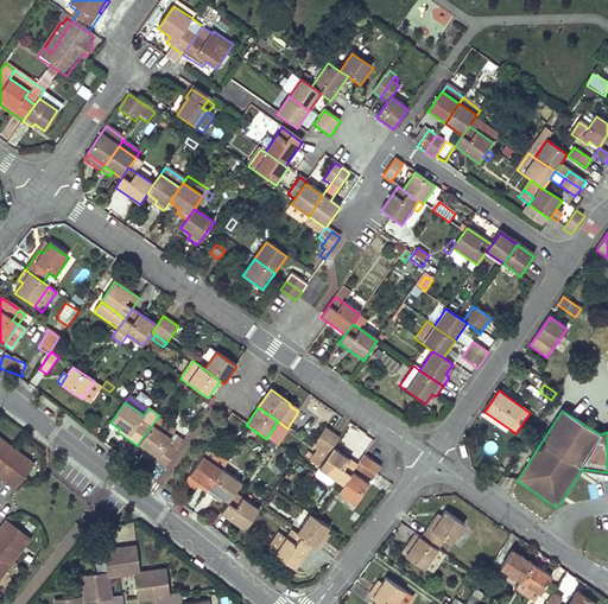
[(152,425),(170,438),(175,431),(157,418),(152,425)]
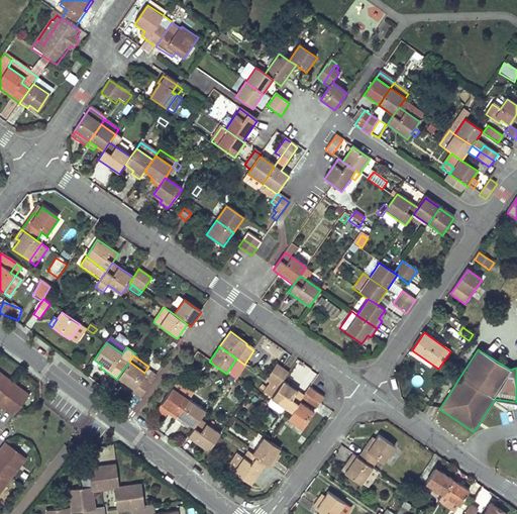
[(236,358),(226,374),(235,380),(245,365),(244,365),(236,358)]
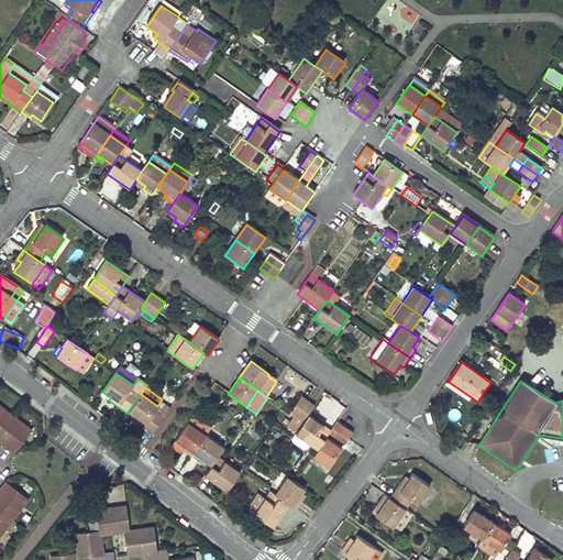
[(141,394),(128,412),(135,417),(138,418),(135,423),(153,435),(164,418),(158,415),(155,413),(159,407),(157,406),(141,394)]
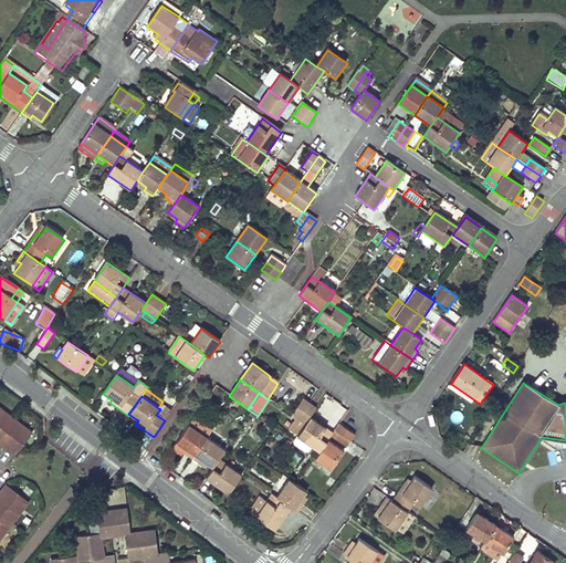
[(295,418),(297,420),(310,404),(302,399),(291,416),(295,418)]
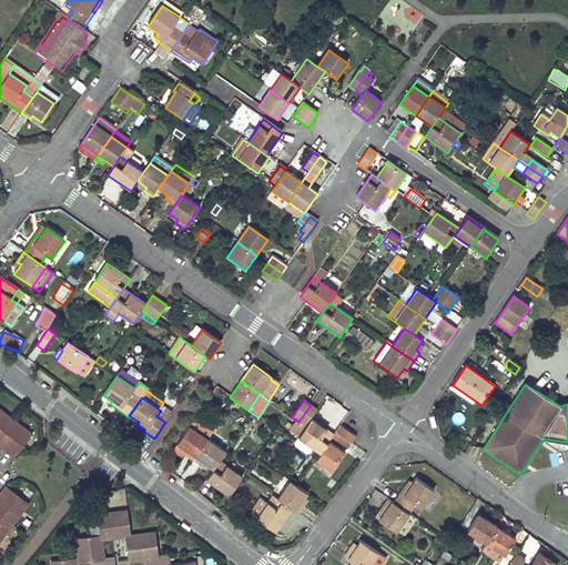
[(296,420),(288,431),(297,437),(311,419),(317,410),(311,405),(298,422),(296,420)]
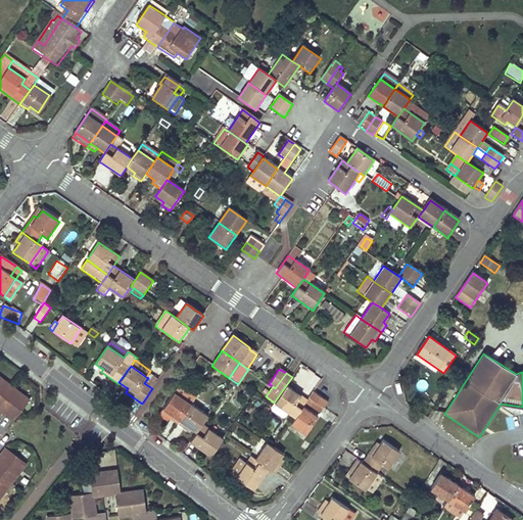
[(153,376),(147,385),(152,388),(158,380),(153,376)]
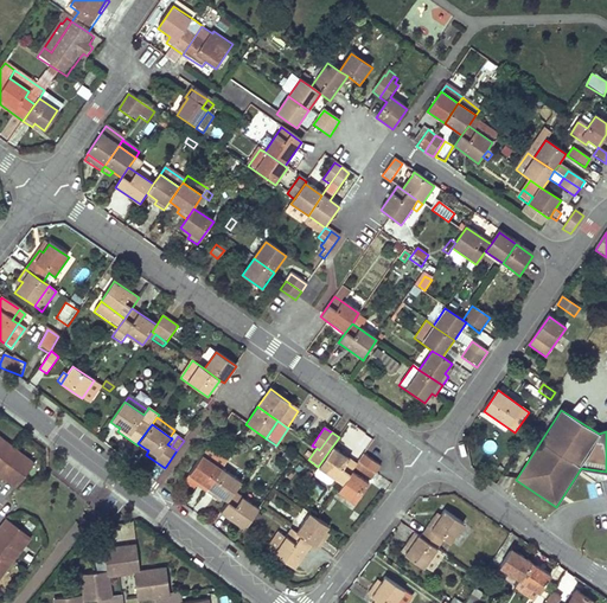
[(23,478),(31,467),(0,443),(0,481),(14,493),(25,480),(23,478)]
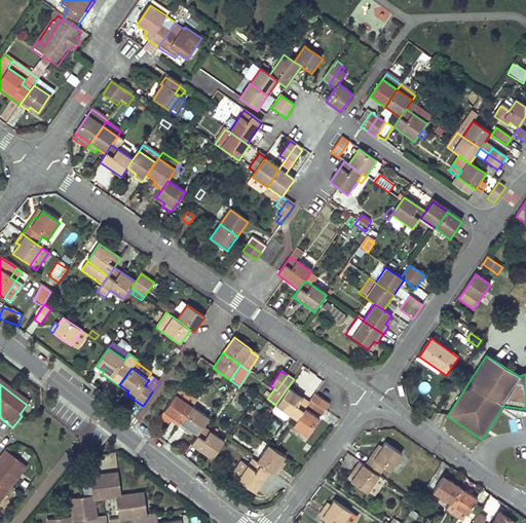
[(288,387),(275,405),(297,420),(305,409),(309,403),(288,387)]
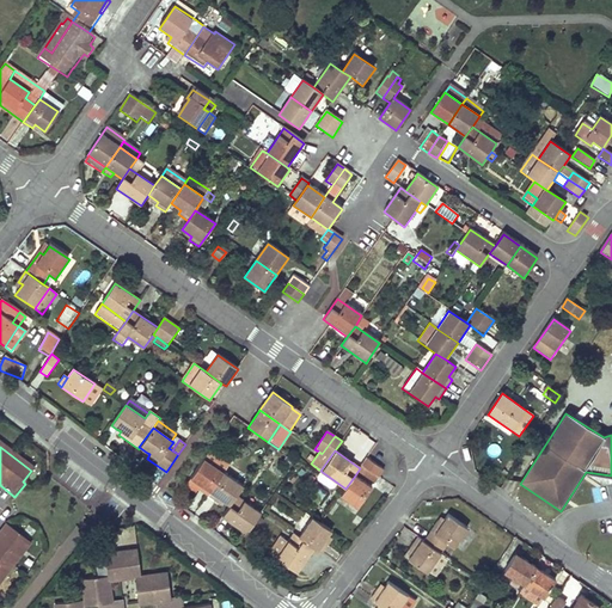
[(224,473),(204,460),(185,486),(195,493),(197,490),(207,497),(224,473)]
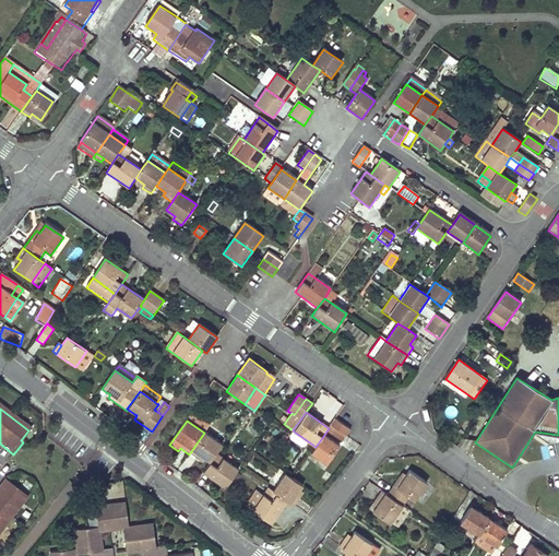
[(334,421),(330,427),(346,437),(351,432),(334,421)]
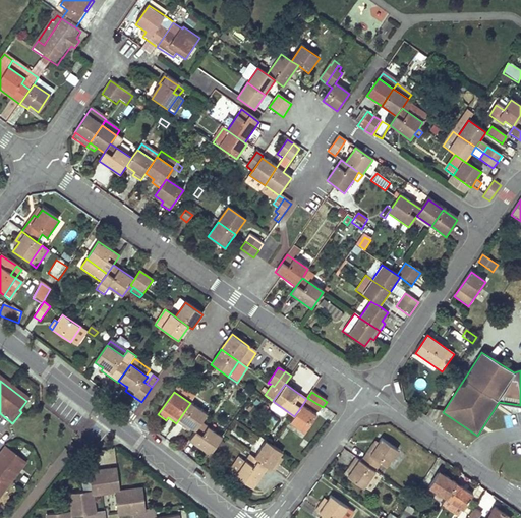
[(31,404),(26,401),(19,410),(21,412),(12,423),(14,425),(31,404)]
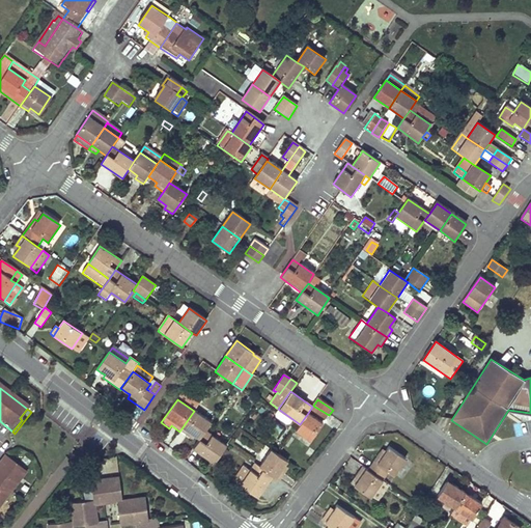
[(194,411),(179,432),(188,437),(190,435),(195,438),(199,441),(205,432),(211,423),(194,411)]
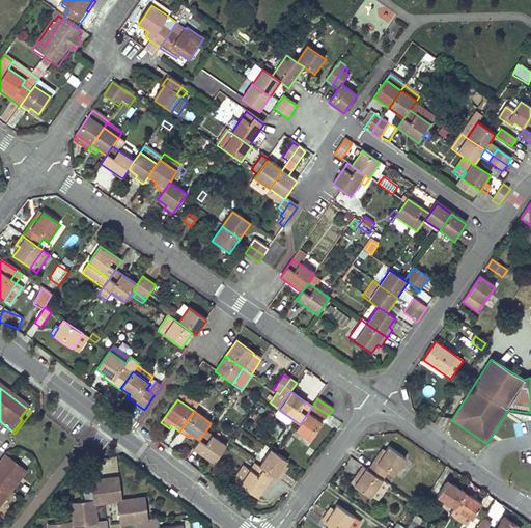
[(300,424),(296,431),(310,441),(323,423),(308,413),(300,424)]
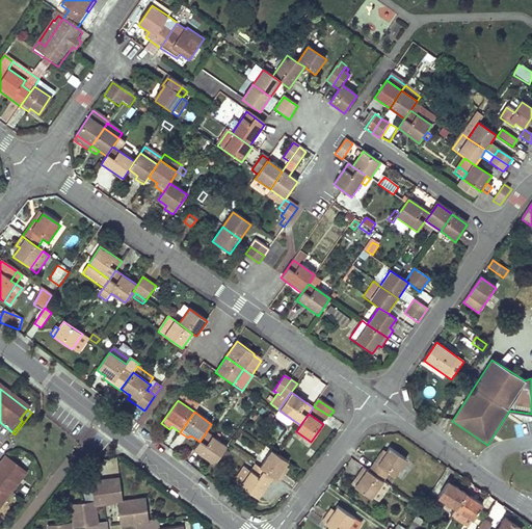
[(200,442),(193,450),(214,465),(227,447),(206,432),(200,442)]
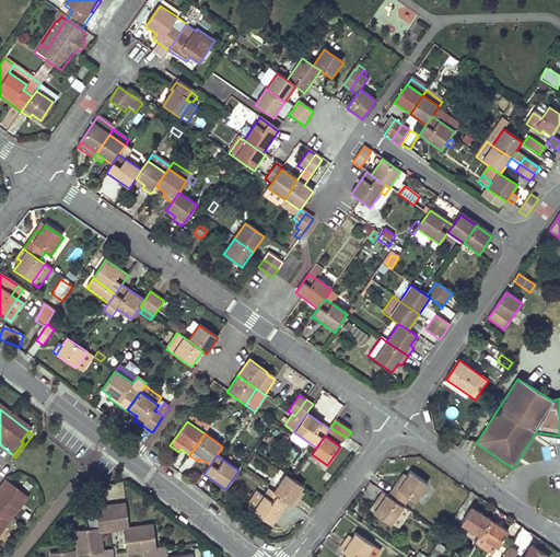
[(400,479),(387,497),(404,509),(410,500),(416,503),(428,485),(410,473),(408,476),(404,482),(400,479)]
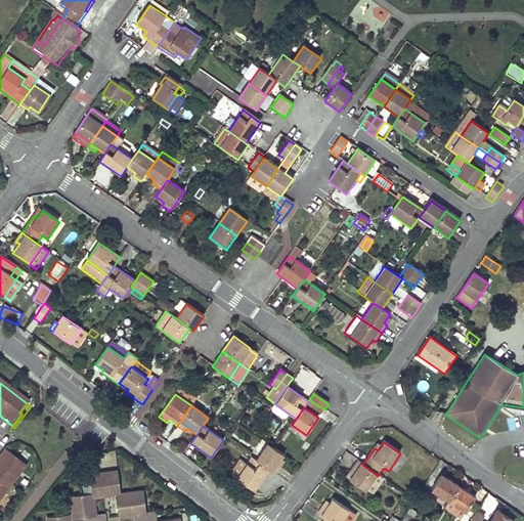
[(267,444),(255,461),(268,470),(276,475),(281,467),(278,465),(278,464),(281,461),(284,456),(267,444)]
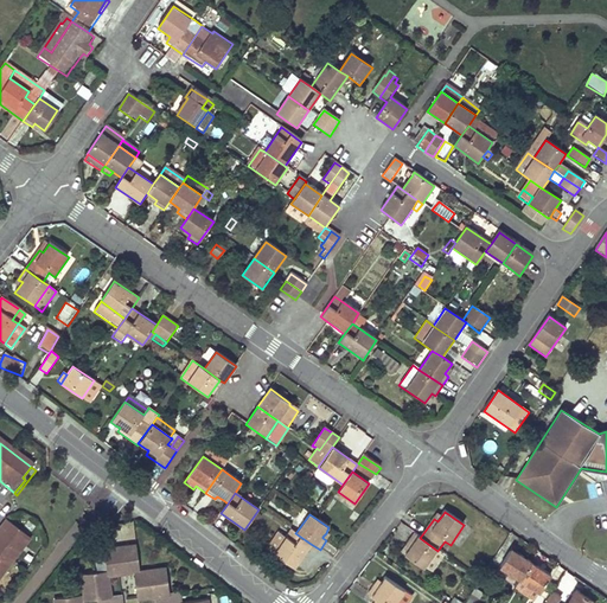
[(295,533),(282,524),(266,549),(294,569),(311,544),(295,533)]
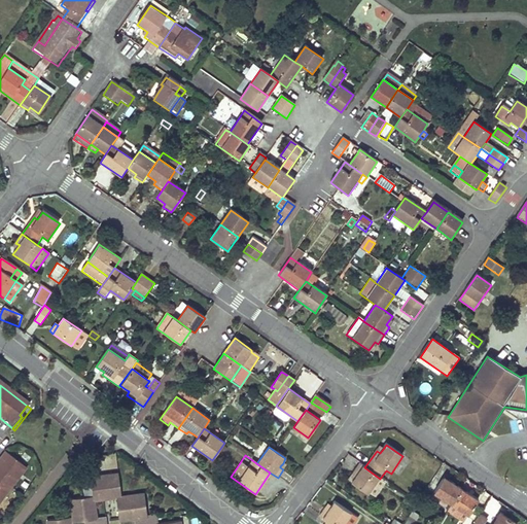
[(13,469),(24,478),(27,474),(6,457),(4,459),(15,467),(13,469)]
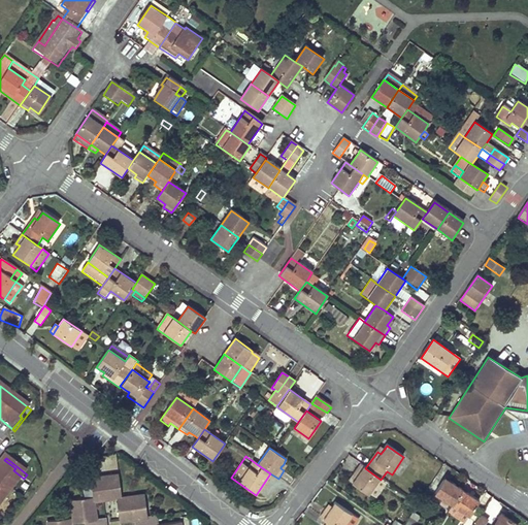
[(0,509),(24,479),(13,470),(15,468),(4,460),(0,465),(0,509)]
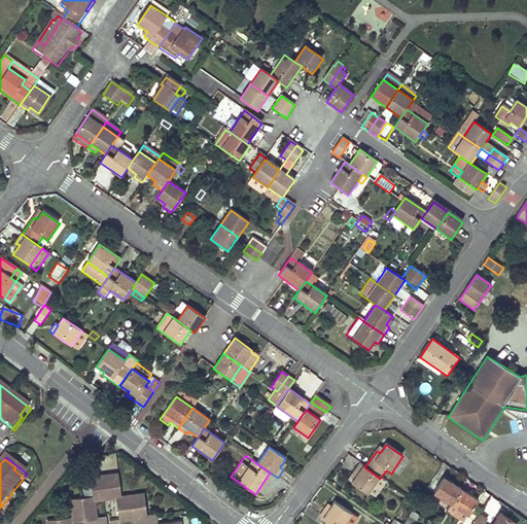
[(367,495),(380,479),(364,467),(360,464),(354,473),(357,475),(354,480),(351,484),(367,495)]
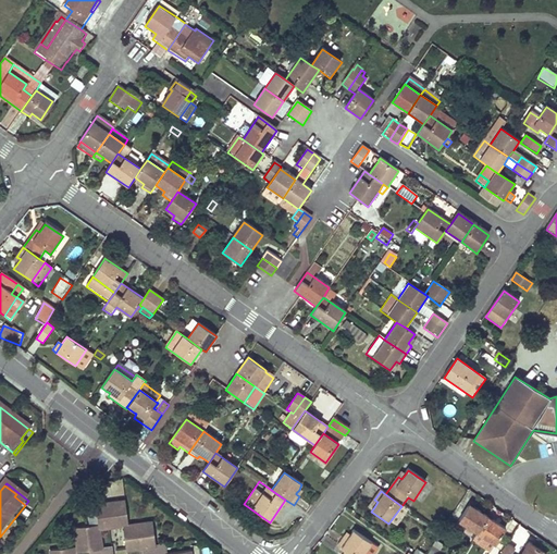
[(190,553),(190,550),(172,553),(166,553),(164,543),(156,544),(152,520),(128,524),(125,499),(96,503),(99,525),(75,529),(78,551),(86,550),(86,546),(89,546),(89,549),(90,553),(111,553),(110,546),(103,548),(100,528),(110,527),(109,524),(114,522),(114,526),(124,525),(127,549),(139,548),(139,544),(143,543),(144,546),(145,553),(190,553)]
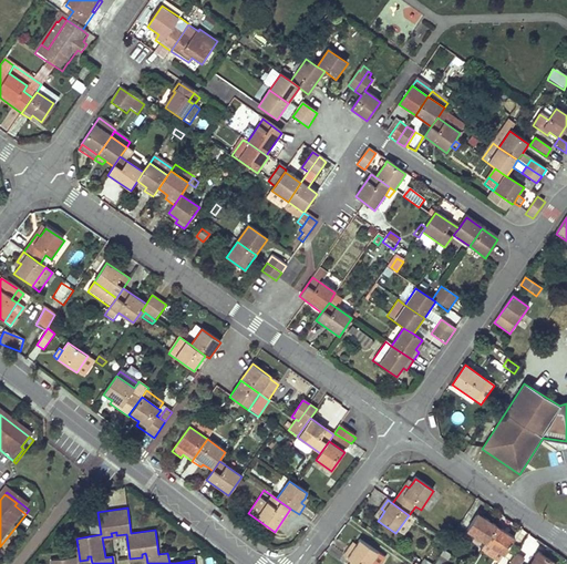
[(213,514),(210,518),(218,523),(220,521),(213,514)]
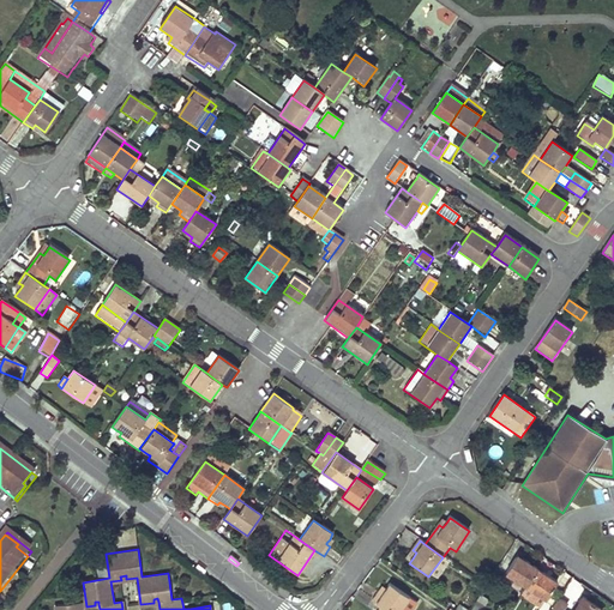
[(517,557),(506,574),(527,587),(537,571),(517,557)]
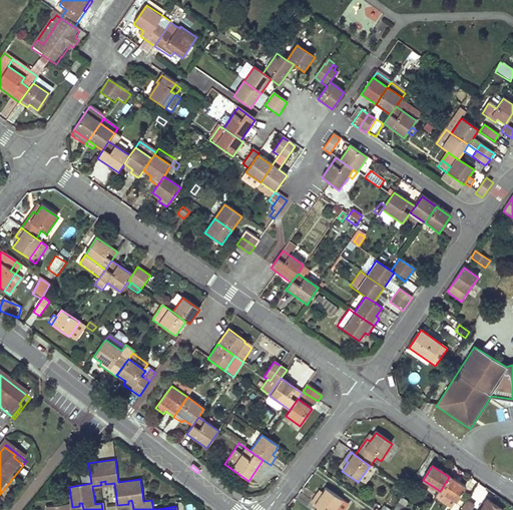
[(361,481),(366,485),(376,470),(371,467),(361,481)]
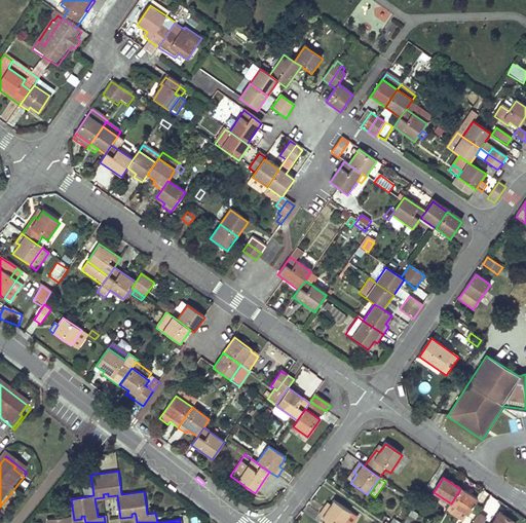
[(167,481),(165,484),(173,489),(175,487),(167,481)]
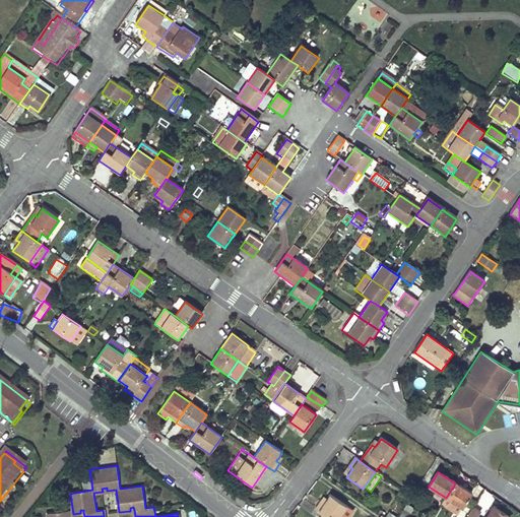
[(471,494),(455,483),(446,498),(442,505),(458,515),(471,494)]
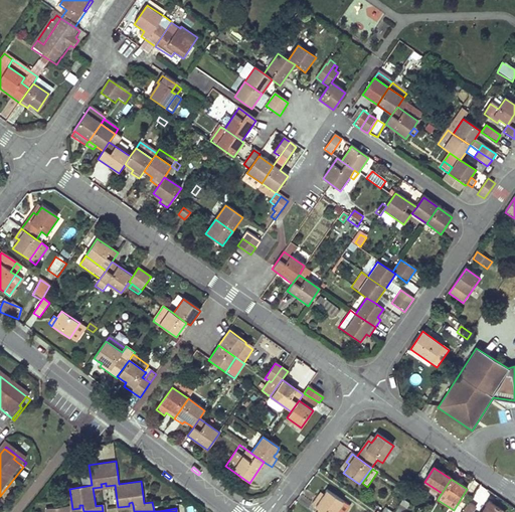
[(318,498),(313,505),(320,510),(322,511),(347,511),(350,508),(327,492),(324,495),(321,500),(318,498)]
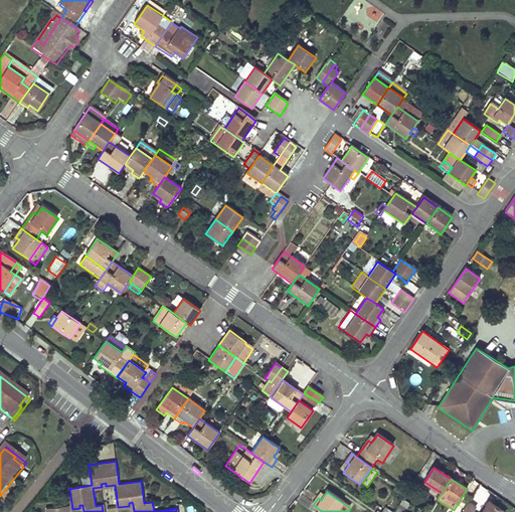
[(405,511),(409,505),(403,501),(396,511),(405,511)]
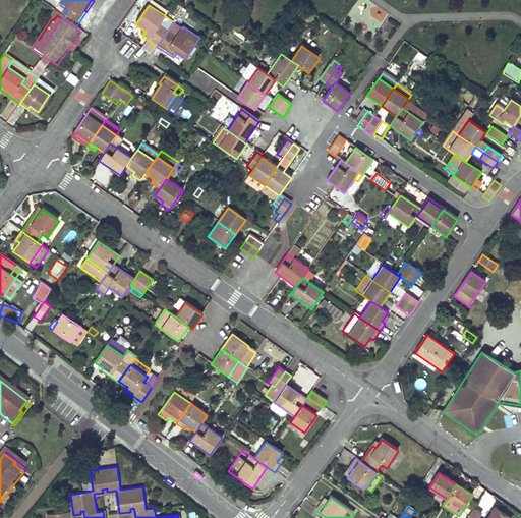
[(507,517),(495,509),(487,517),(507,517)]
